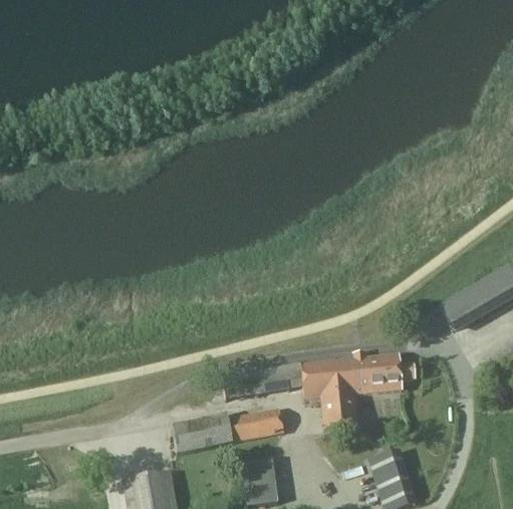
[(512,271),(510,266),(441,306),(447,316),(456,332),(512,299),(512,271)]
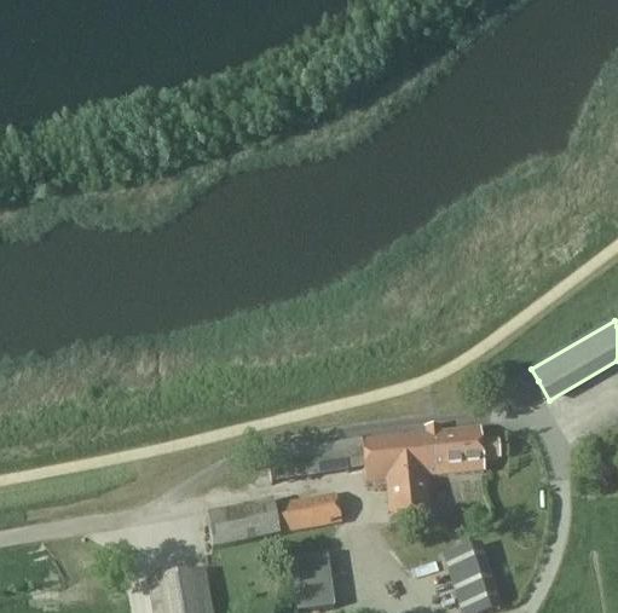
[(515,405),(541,389),(527,368),(502,383),(515,405)]
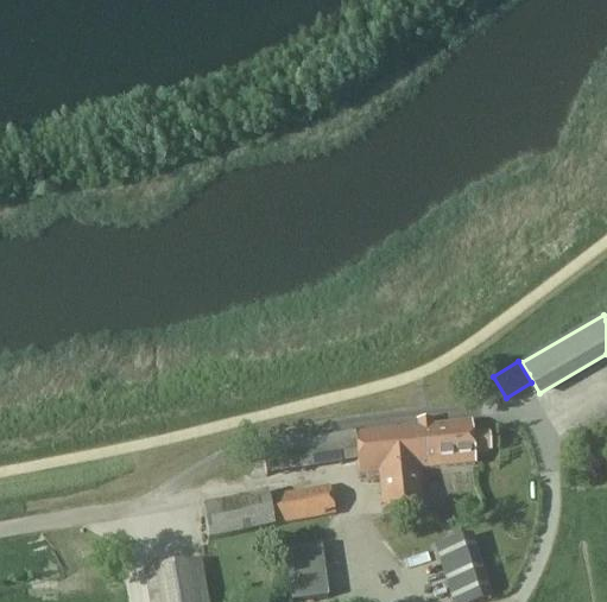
[(472,418),(419,423),(423,464),(475,460),(472,418)]
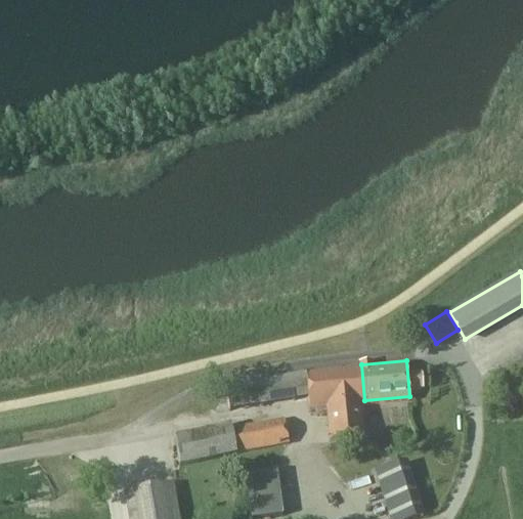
[(361,364),(307,369),(309,395),(310,404),(316,404),(317,409),(328,408),(330,437),(364,434),(361,400),(364,400),(361,364)]
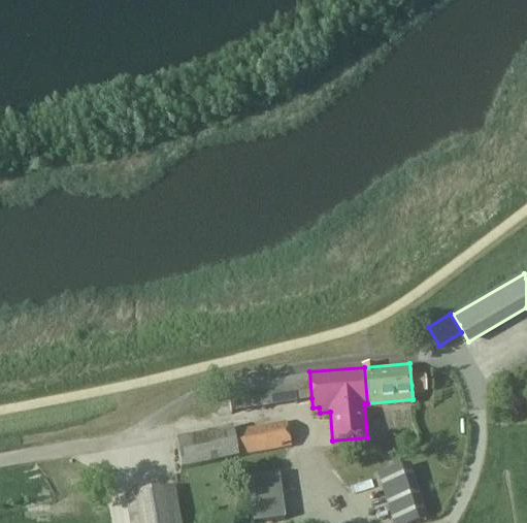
[(311,398),(309,371),(227,386),(232,413),(311,398)]
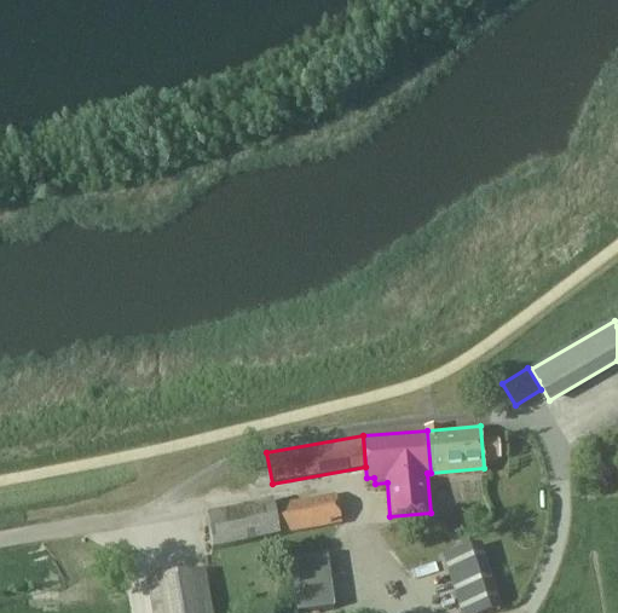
[(336,490),(275,502),(273,496),(207,509),(214,547),(281,533),(281,531),(342,519),(336,490)]
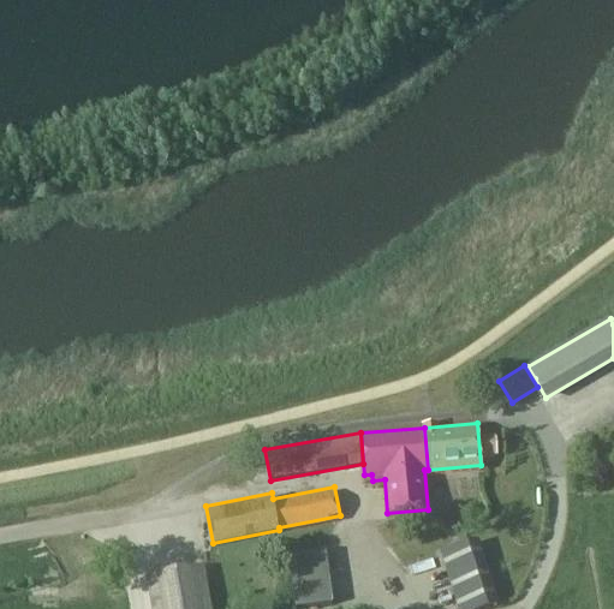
[(476,537),(439,549),(457,608),(474,608),(496,602),(476,537)]
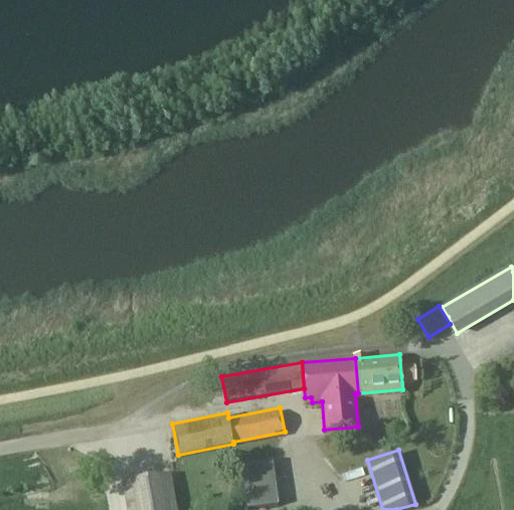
[(275,502),(268,459),(242,463),(247,507),(275,502)]
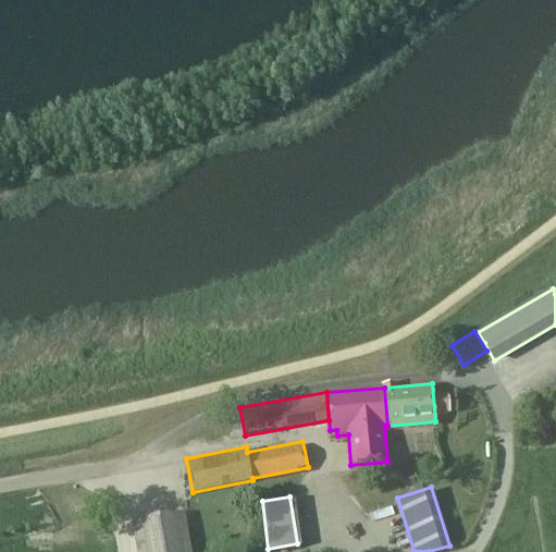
[(133,519),(138,551),(192,551),(185,510),(133,519)]
